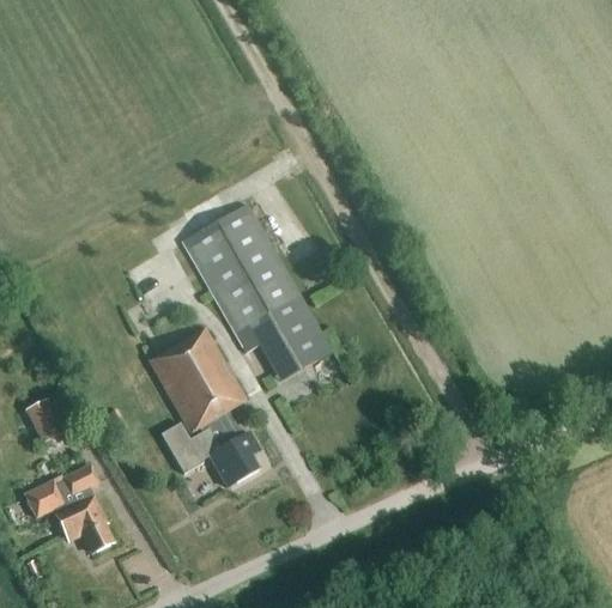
[(248,204),(183,241),(247,351),(259,344),(280,381),(332,351),(248,204)]
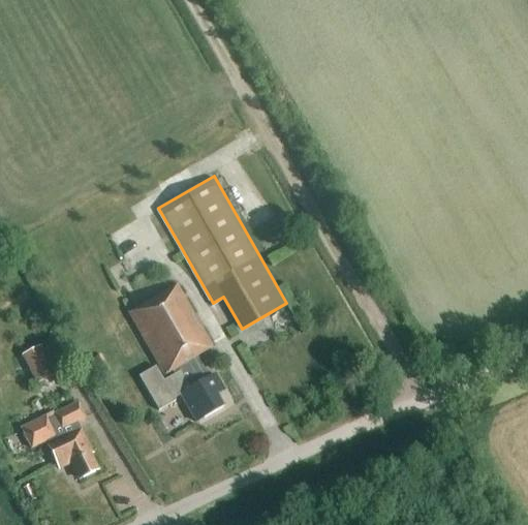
[(194,313),(177,282),(128,311),(164,373),(176,367),(178,370),(163,379),(148,389),(159,408),(176,399),(175,397),(181,394),(196,420),(223,404),(217,393),(224,389),(215,372),(207,377),(194,357),(213,345),(202,326),(198,327),(192,315),(194,313)]
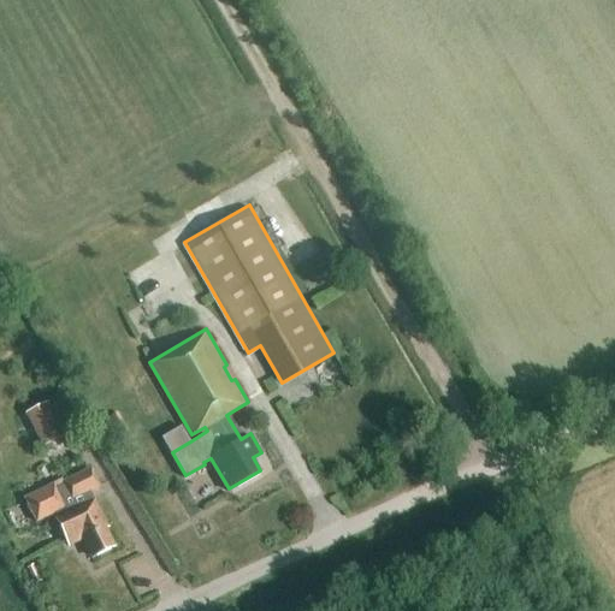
[(34,408),(27,411),(42,444),(61,434),(65,433),(48,401),(45,402),(34,408)]
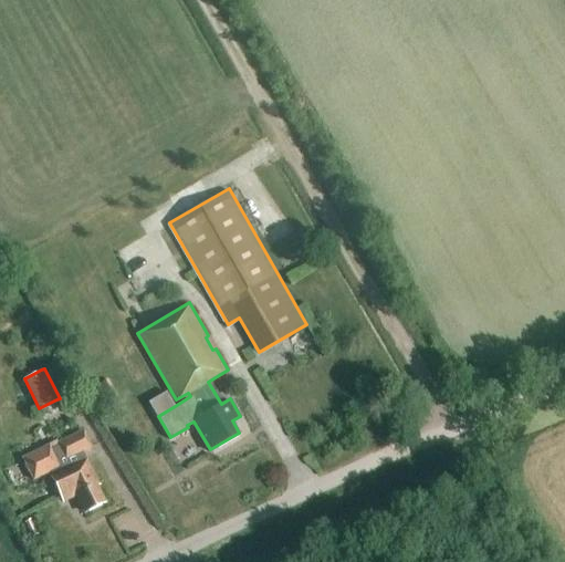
[(107,401),(118,394),(107,376),(96,383),(107,401)]
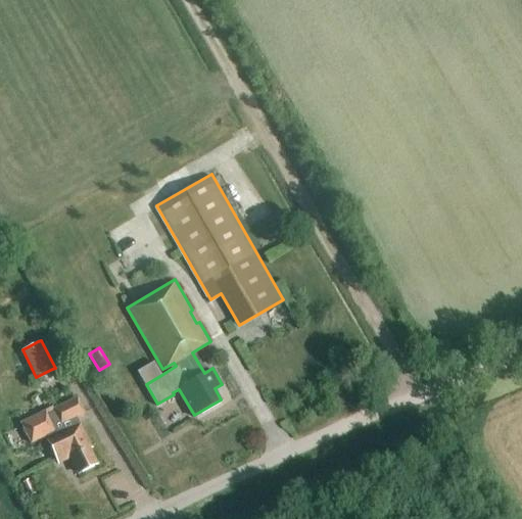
[(53,405),(20,420),(31,442),(47,434),(48,437),(59,462),(73,456),(80,471),(96,463),(89,447),(92,445),(78,416),(86,412),(78,395),(54,407),(53,405)]
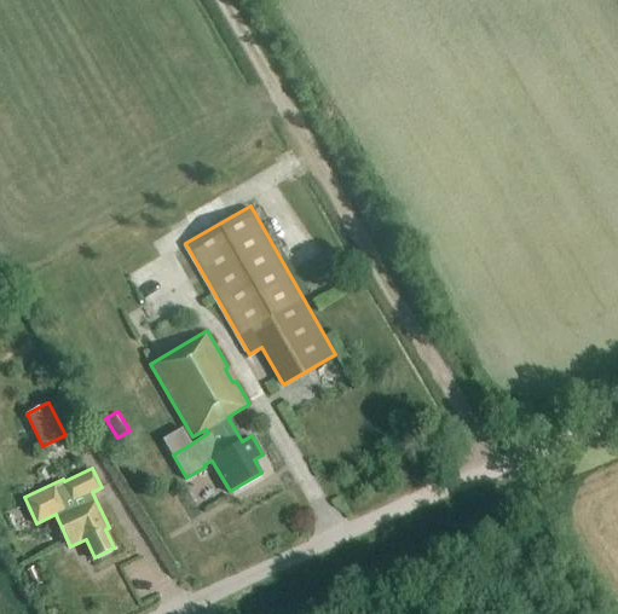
All buildings are outlined.
